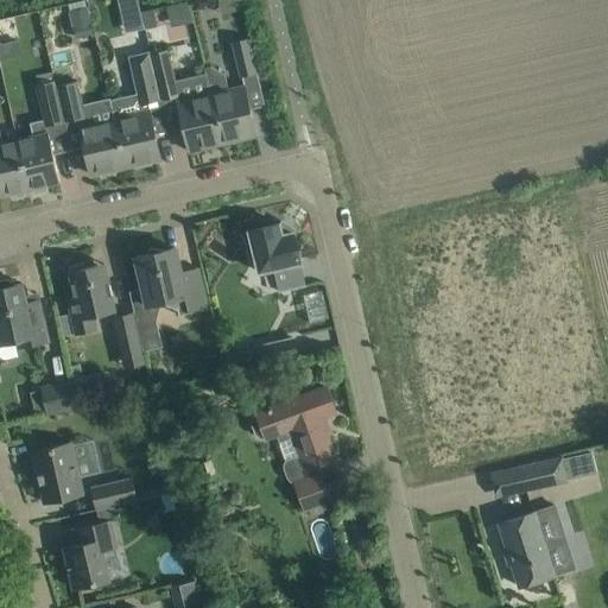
[(135,0),(115,0),(120,17),(138,12),(135,0)]
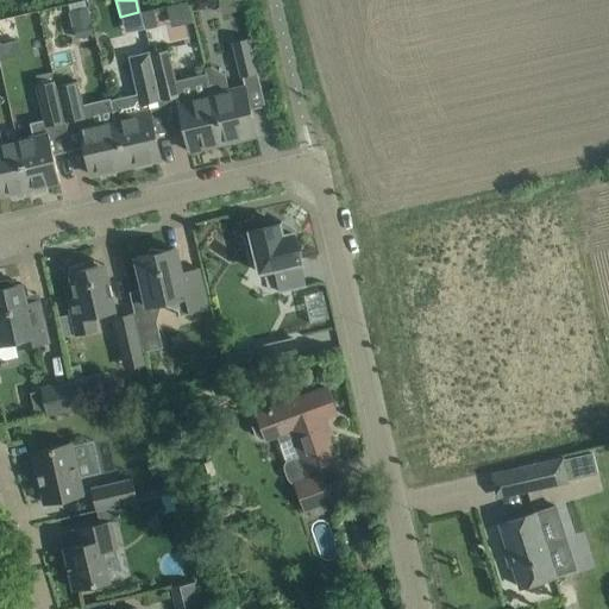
[(195,23),(188,0),(174,4),(167,6),(171,27),(195,23)]
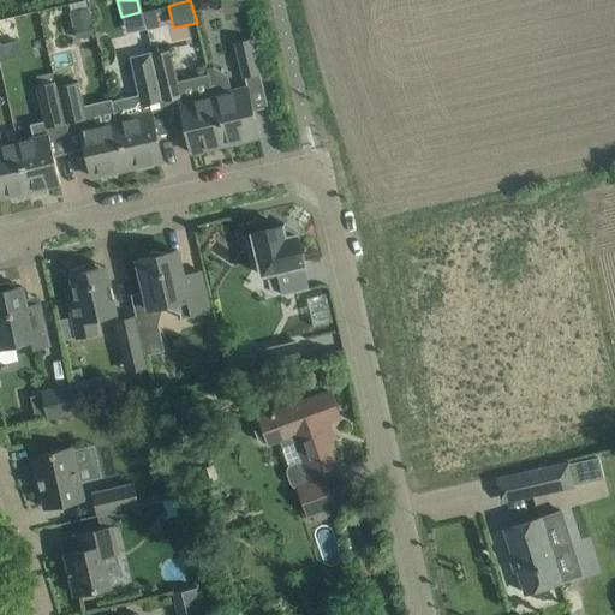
[(88,7),(69,11),(75,39),(94,35),(88,7)]
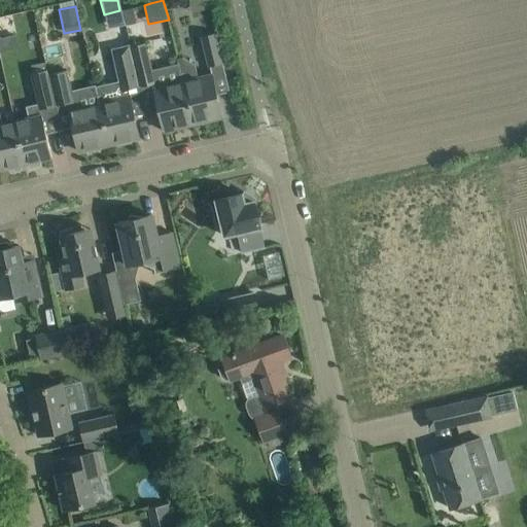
[(222,63),(216,34),(202,37),(209,66),(222,63)]
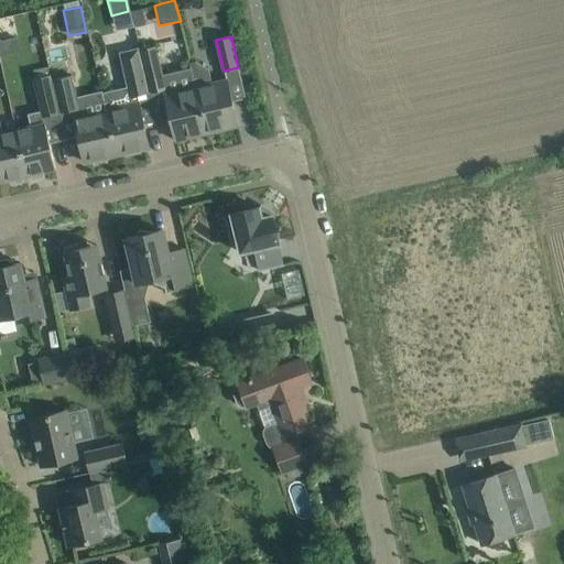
[(206,133),(190,63),(191,69),(162,76),(155,46),(140,50),(142,58),(150,93),(163,89),(175,141),(197,136),(196,131),(205,130),(206,133)]
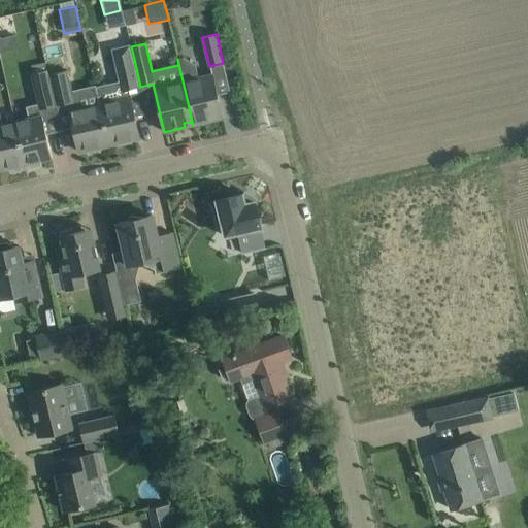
[(139,137),(128,90),(140,87),(133,55),(131,46),(130,44),(111,48),(119,81),(96,87),(100,104),(108,144),(139,137)]
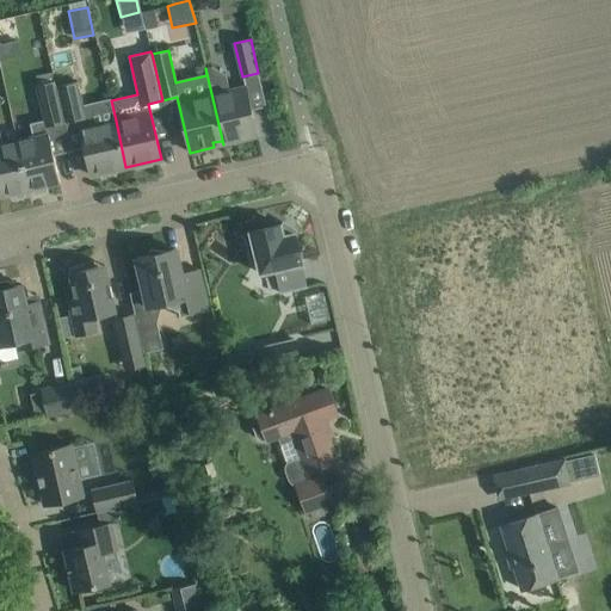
[(258,137),(246,86),(229,90),(226,75),(211,67),(205,68),(223,144),(224,144),(223,140),(233,137),(234,142),(258,137)]
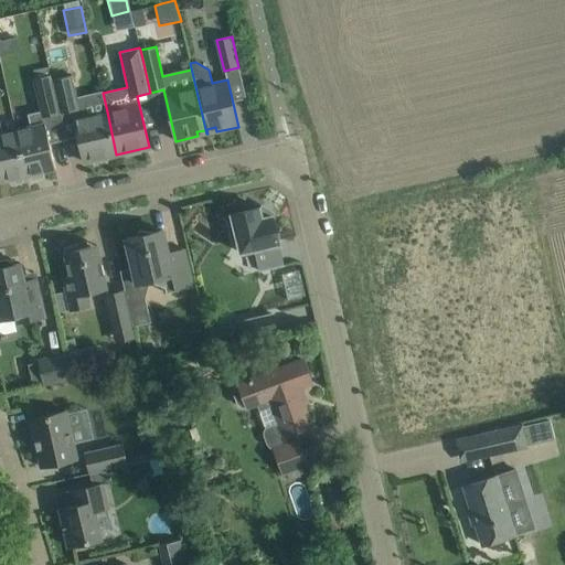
[(31,127),(16,130),(27,176),(55,169),(43,117),(60,114),(52,80),(51,75),(33,78),(41,112),(28,114),(31,127)]
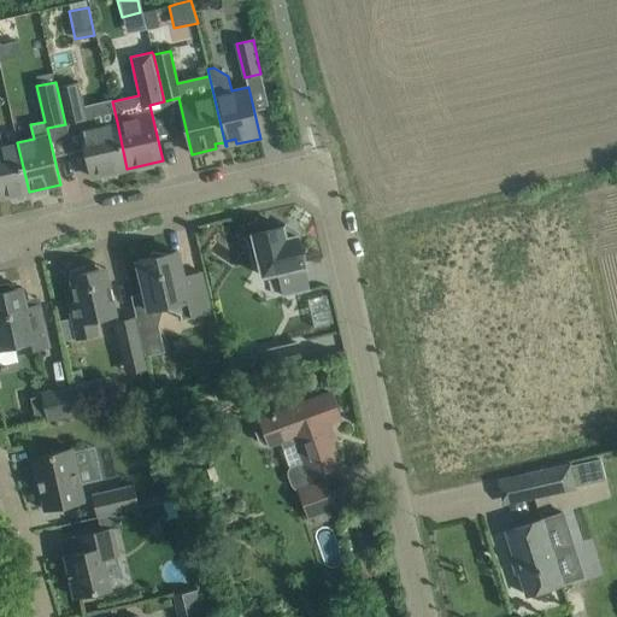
[(78,82),(57,87),(65,124),(78,121),(92,177),(127,169),(117,122),(94,128),(89,110),(86,111),(78,82)]
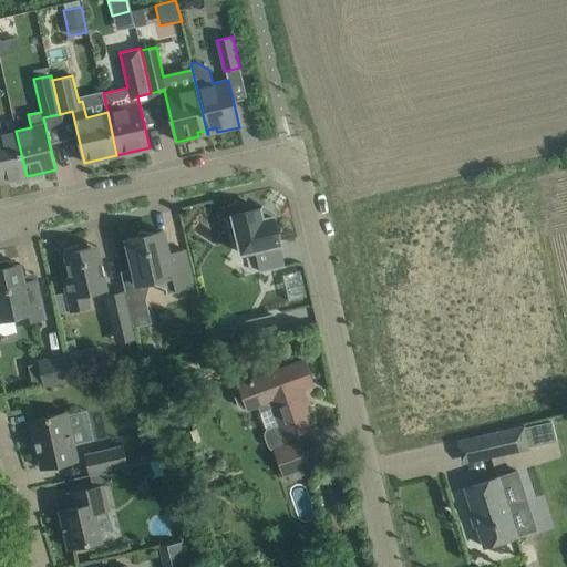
[(0,182),(27,176),(16,131),(2,134),(0,125),(0,182)]
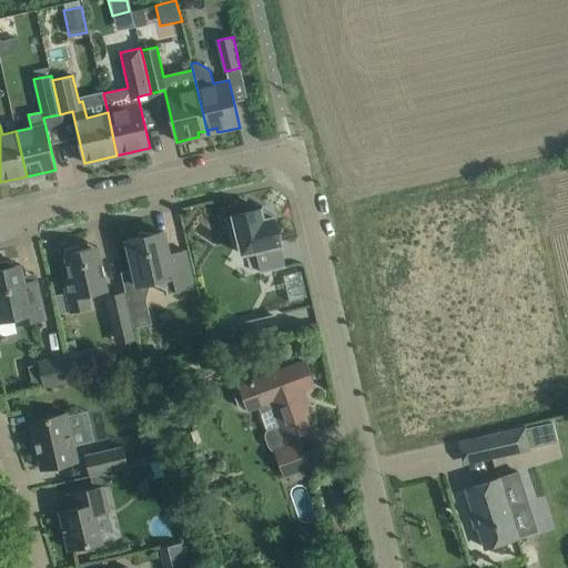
[(230,223),(234,241),(239,240),(242,254),(256,251),(261,273),(263,273),(259,255),(275,251),(274,246),(281,245),(274,216),(269,217),(262,214),(261,209),(233,215),(234,222),(230,223)]
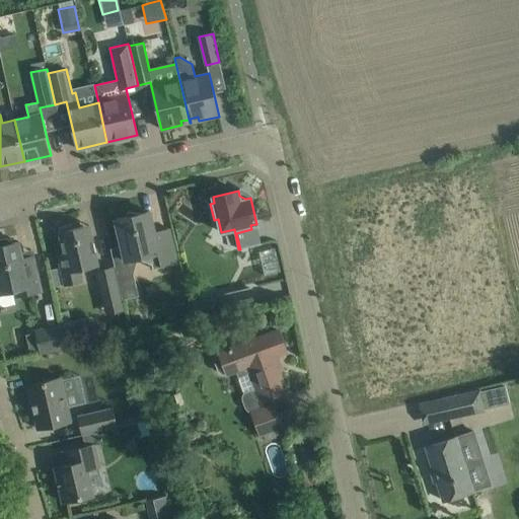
[(176,264),(168,228),(154,231),(149,212),(116,219),(126,261),(138,257),(141,260),(143,261),(147,262),(151,262),(152,270),(176,264)]
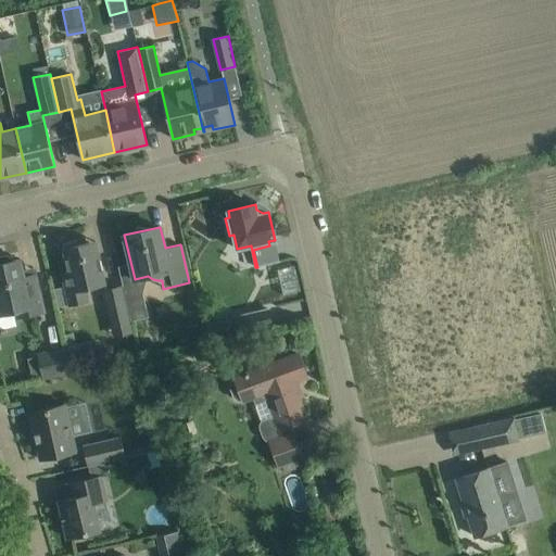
[(66,293),(70,305),(83,302),(79,289),(105,283),(102,269),(96,241),(78,245),(77,240),(62,243),(68,270),(62,273),(65,287),(66,293)]
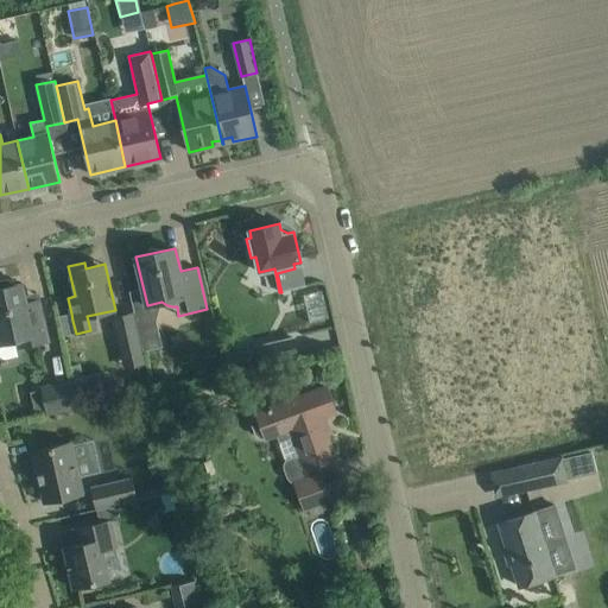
[(0,350),(48,340),(44,323),(38,301),(26,303),(21,283),(0,287),(0,350)]
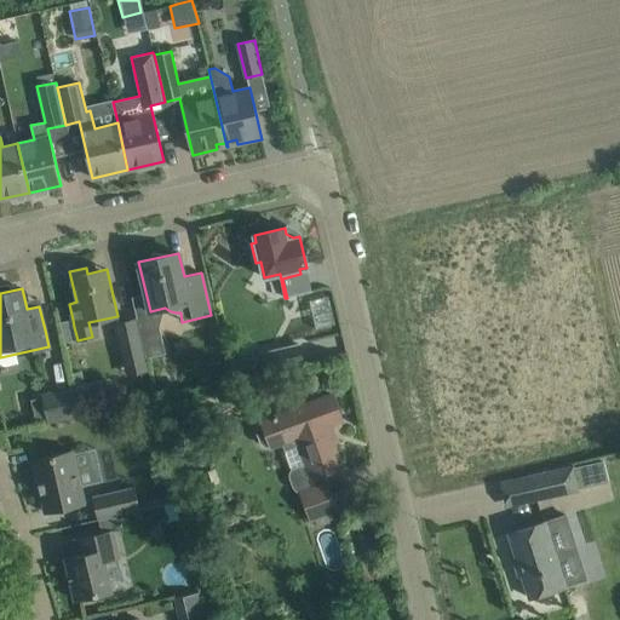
[(137,319),(115,323),(124,360),(144,355),(147,368),(143,368),(143,371),(148,369),(137,319)]
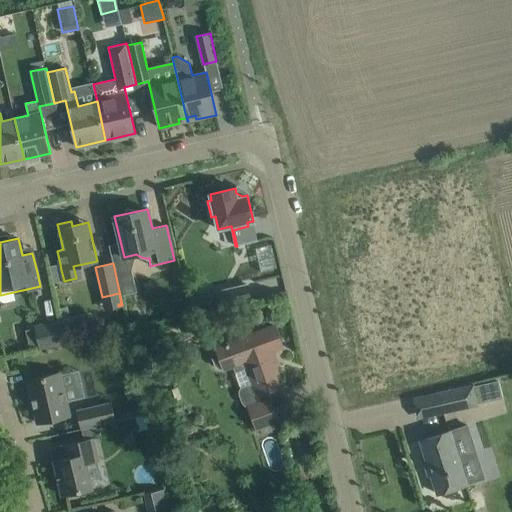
[(60,264),(48,266),(53,283),(64,281),(61,270),(60,264)]
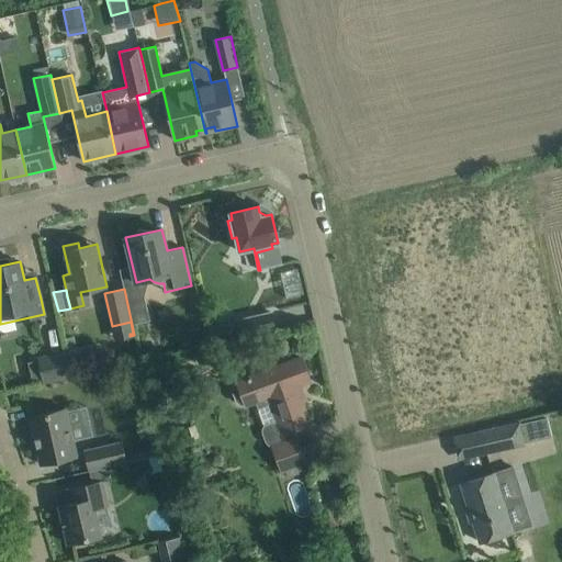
[(271,313),(238,321),(242,337),(276,329),(271,313)]
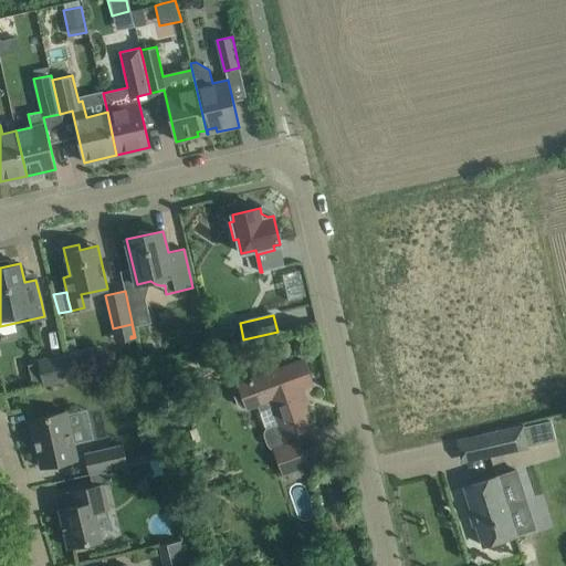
[(222,325),(210,328),(213,343),(229,339),(227,328),(222,325)]
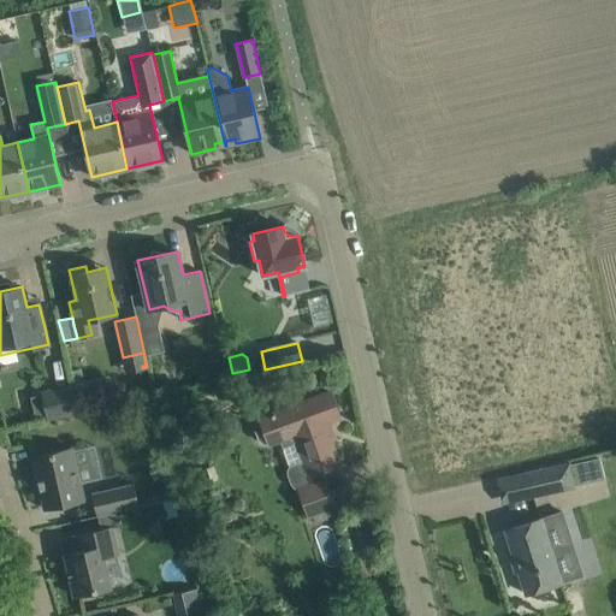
[(276,368),(258,373),(264,398),(282,395),(276,368)]
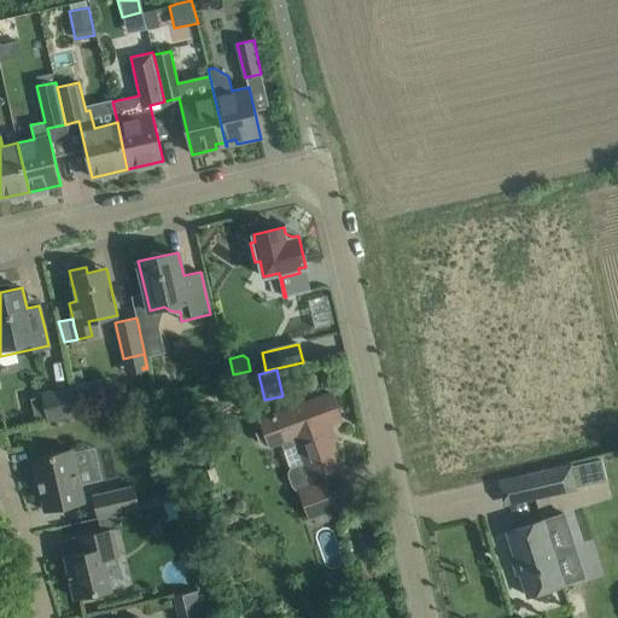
[(80,371),(71,373),(74,386),(79,407),(112,400),(108,378),(83,384),(80,371)]
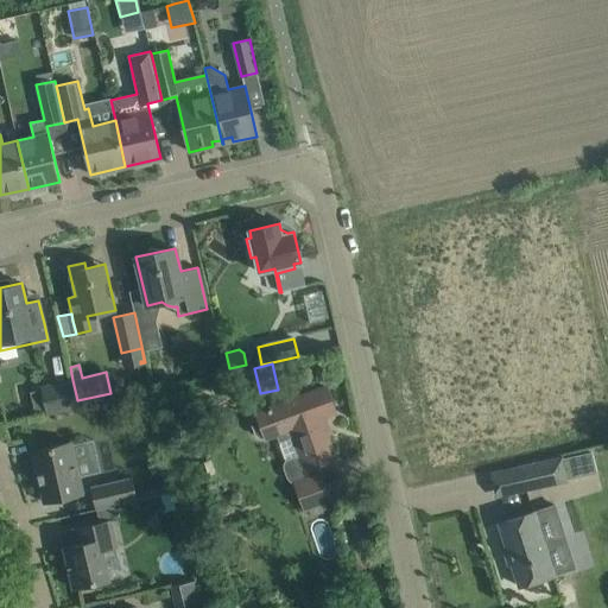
[(42,390),(30,392),(35,413),(46,411),(48,413),(77,406),(71,380),(42,387),(42,390)]
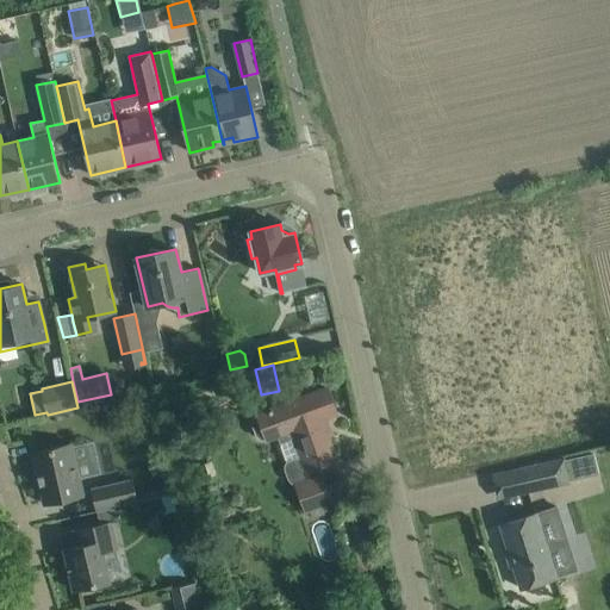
[(321,475),(323,474),(319,465),(336,459),(325,428),(330,427),(328,417),(337,414),(328,387),(255,414),(255,415),(253,417),(251,423),(256,435),(260,440),(265,440),(266,442),(278,437),(280,443),(291,440),(297,458),(286,461),(284,466),(285,471),(287,479),(291,483),(294,485),(321,475)]
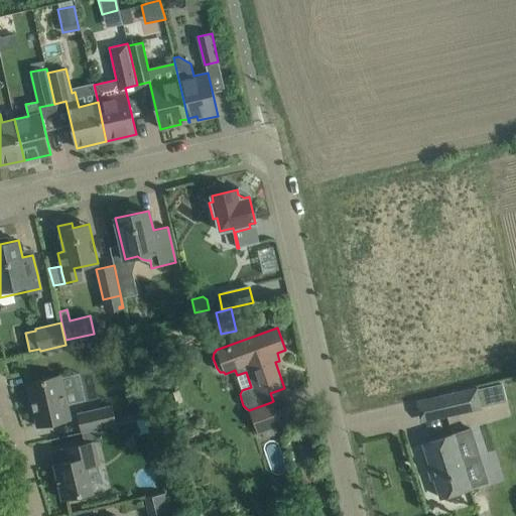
[(60,375),(46,379),(27,383),(36,426),(71,418),(60,375)]
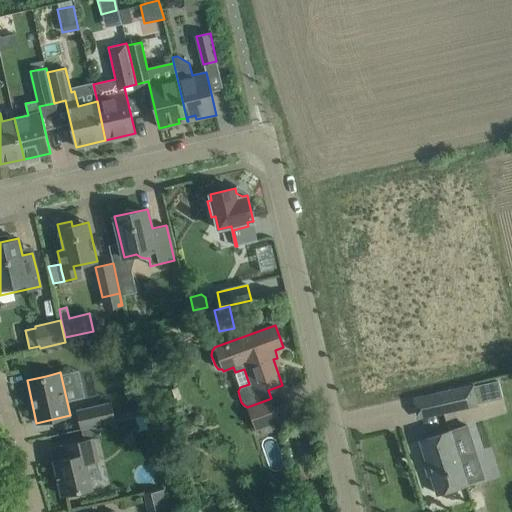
[(485,383),(474,385),(478,404),(479,404),(477,395),(487,392),(485,383)]
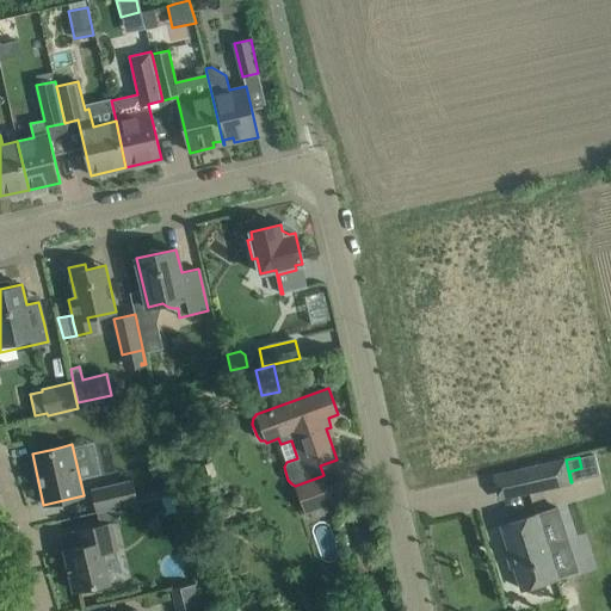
[(571,482),(566,460),(520,469),(525,493),(551,487),(571,482)]
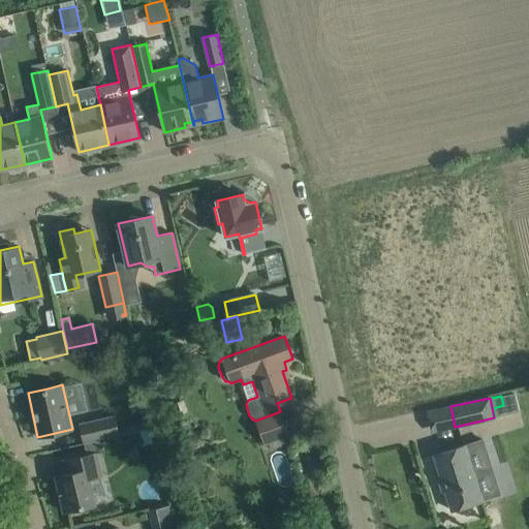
[(288,435),(280,411),(255,421),(263,443),(288,435)]
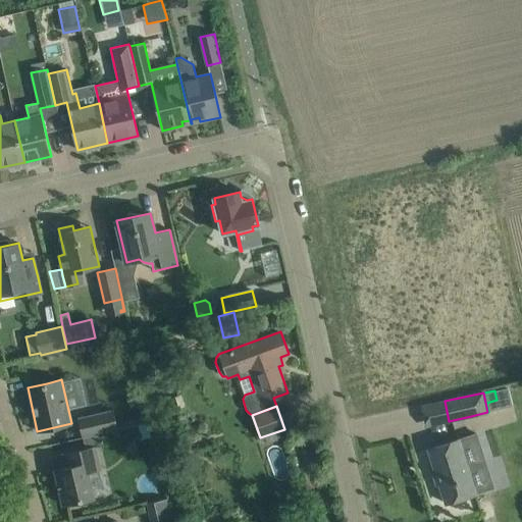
[(98,434),(117,429),(138,425),(142,440),(152,438),(147,416),(115,423),(112,410),(79,418),(83,437),(98,434)]
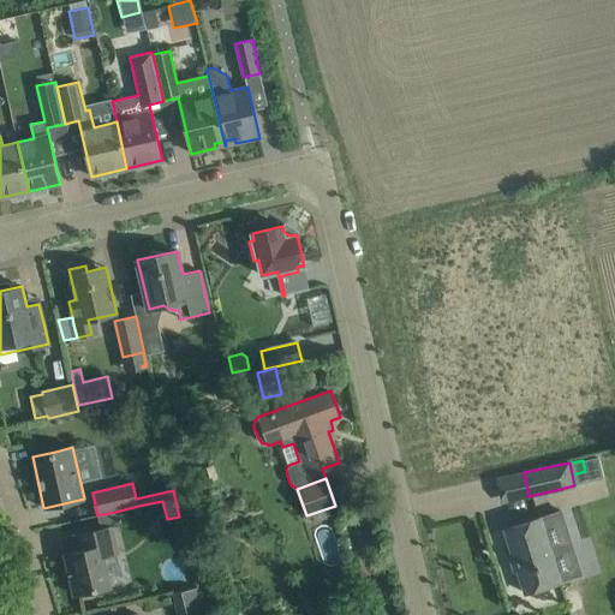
[(111,586),(105,556),(118,553),(112,526),(118,525),(115,512),(97,515),(101,530),(82,533),(85,549),(64,554),(73,595),(111,586)]
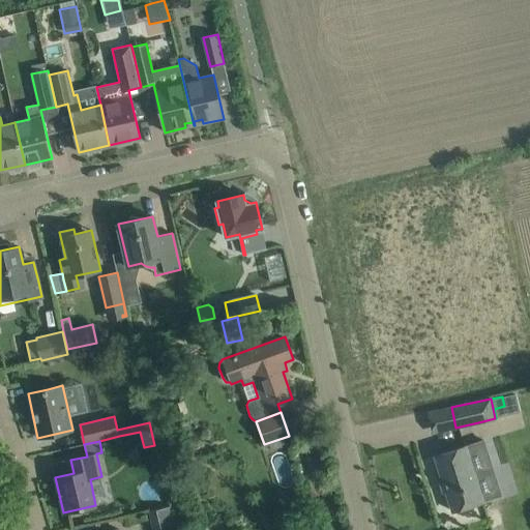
[(484,501),(467,446),(435,455),(452,511),(484,501)]
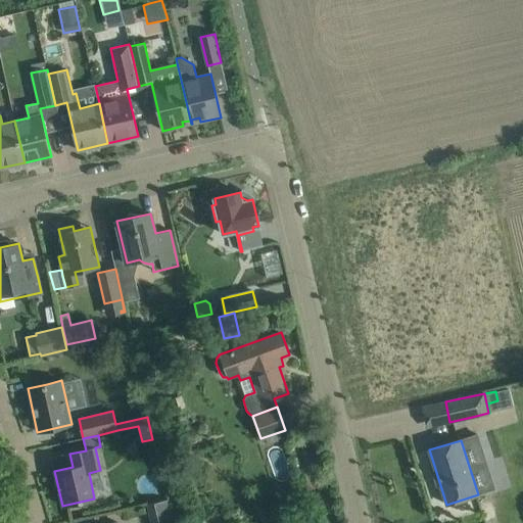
[(299,488),(290,491),(294,505),(303,502),(299,488)]
